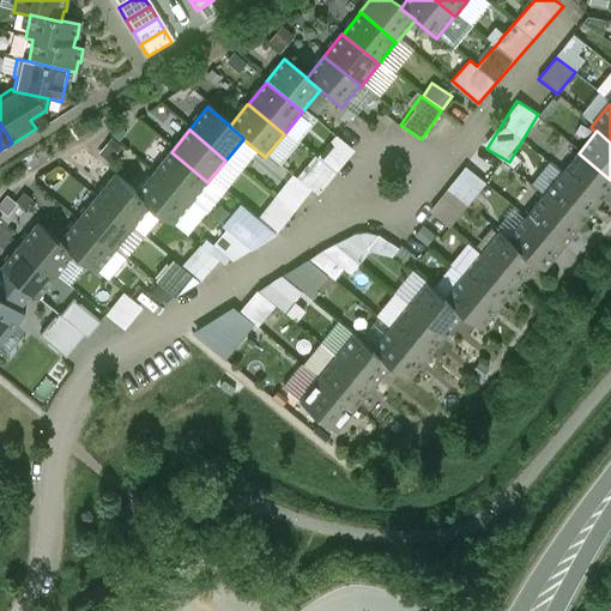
[(334,132),(261,219),(241,204),(186,270),(174,261),(157,282),(182,302),(218,258),(239,274),(310,188),(319,197),(357,151),(334,132)]
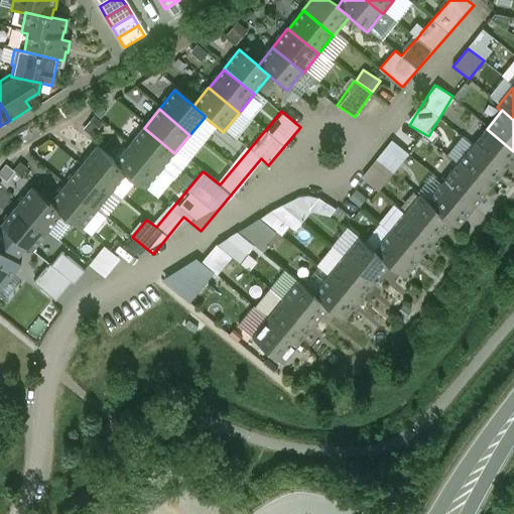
[(174,153),(144,128),(129,146),(129,147),(159,171),(174,153)]
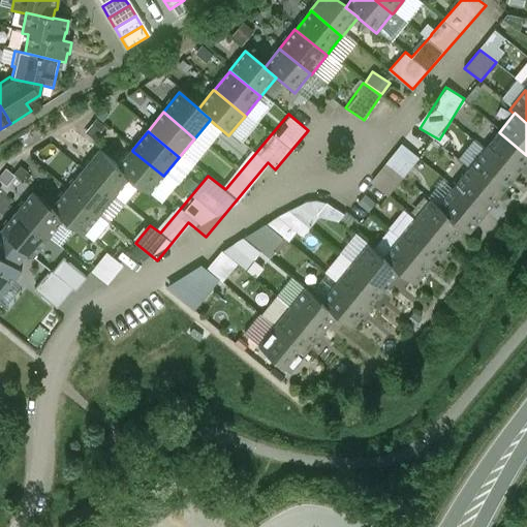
[(526,155),(499,132),(484,151),(515,177),(526,161),(526,155)]
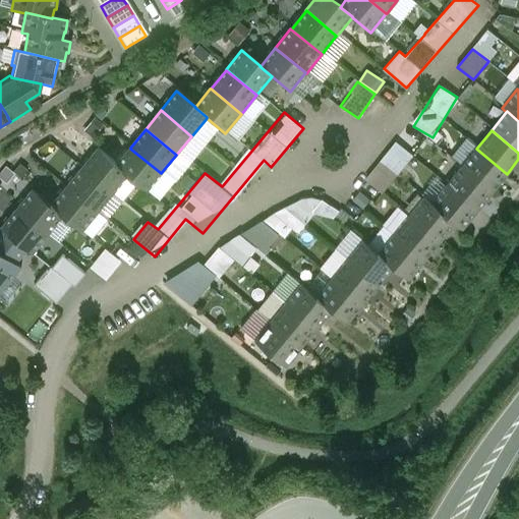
[(383,193),(414,156),(396,141),(365,179),(383,193)]
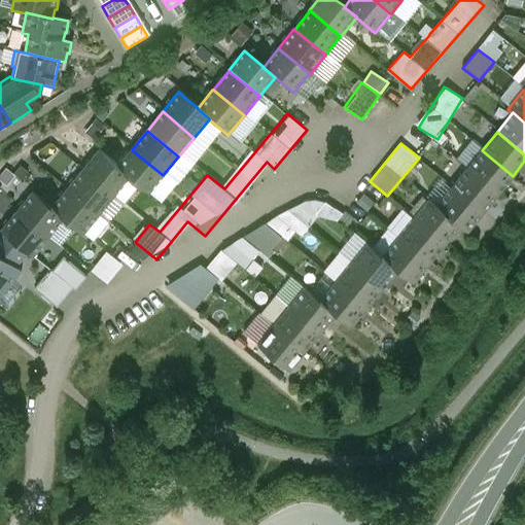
[(163,175),(132,150),(116,169),(128,179),(147,195),(163,175)]
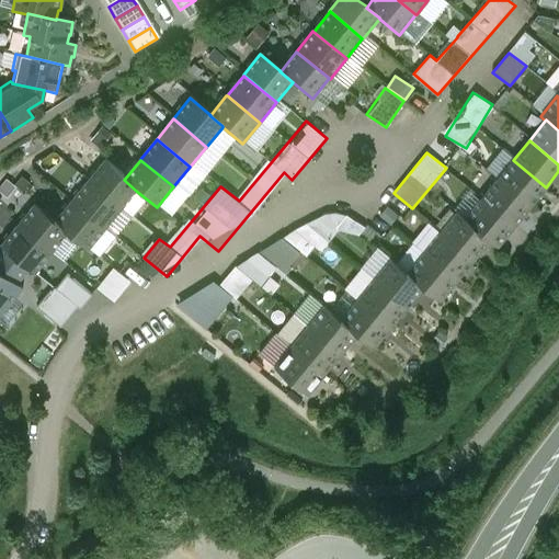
[(546,187),(513,160),(497,181),(529,207),(546,187)]
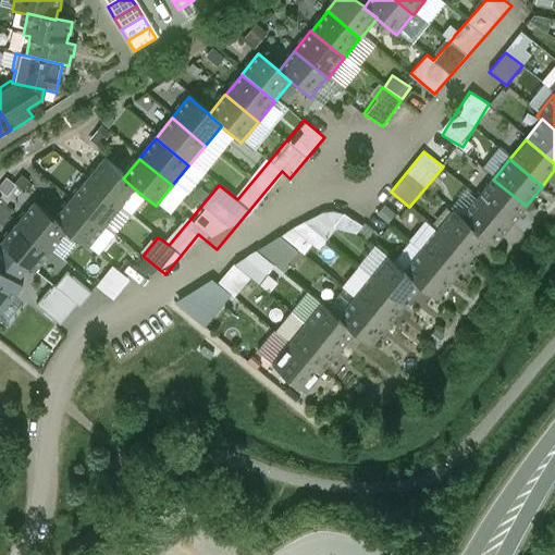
[(123,179),(103,162),(86,182),(119,209),(135,189),(123,179)]
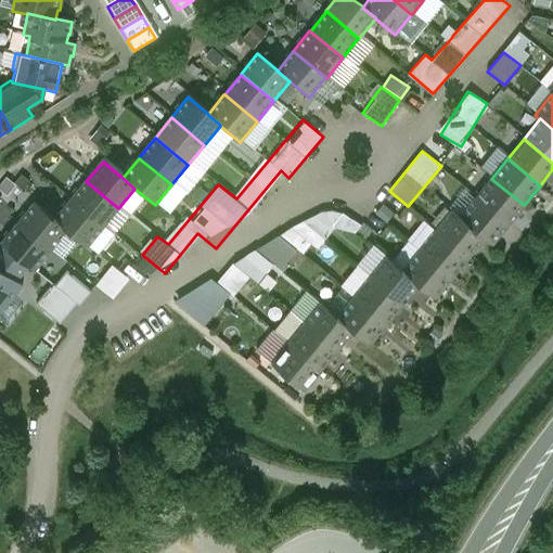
[(491,179),(490,179),(474,198),(508,226),(524,206),(524,205),(491,179)]
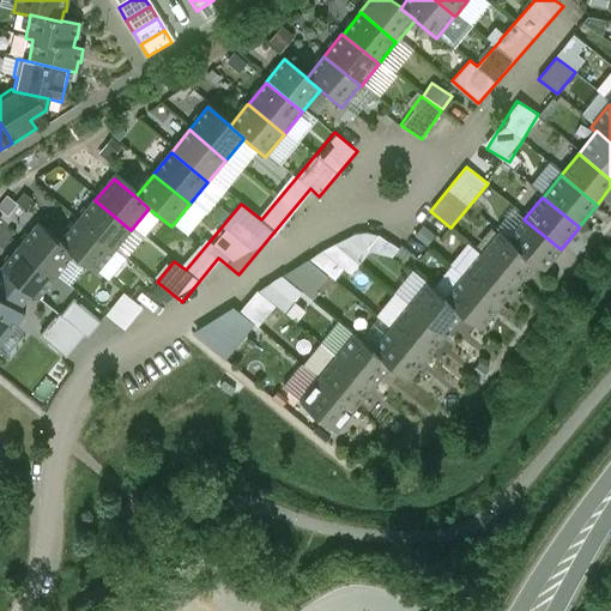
[(95,200),(77,223),(114,253),(132,230),(131,230),(95,200)]
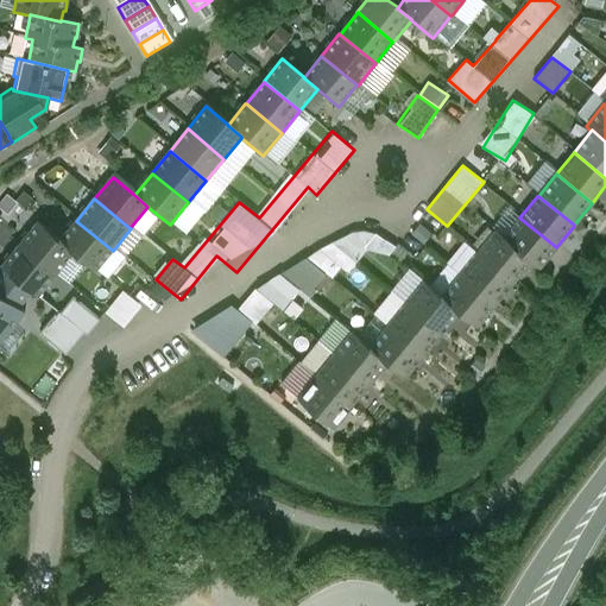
[(556,247),(519,218),(503,239),(502,239),(530,262),(529,263),(537,270),(556,247)]
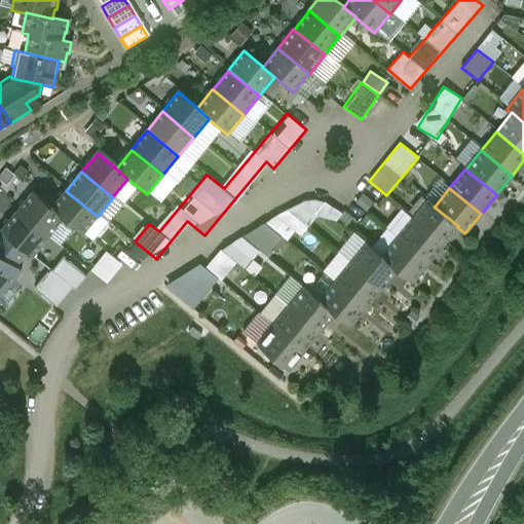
[(98,217),(66,191),(50,209),(50,210),(63,220),(62,221),(81,236),(98,217)]
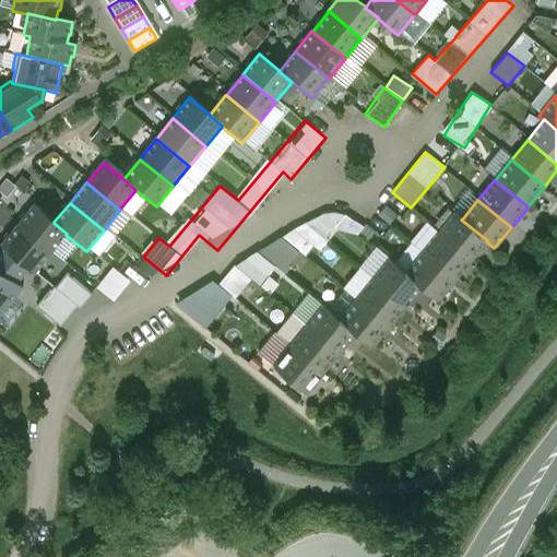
[(343,204),(265,247),(279,270),(356,226),(343,204)]
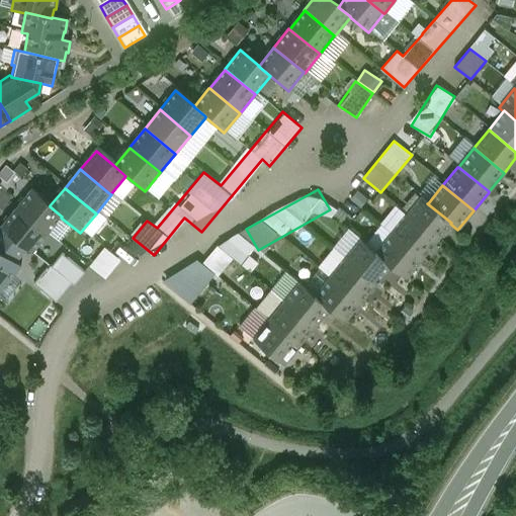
[(50,205),(31,190),(15,209),(47,236),(61,218),(62,217),(50,206),(50,205)]
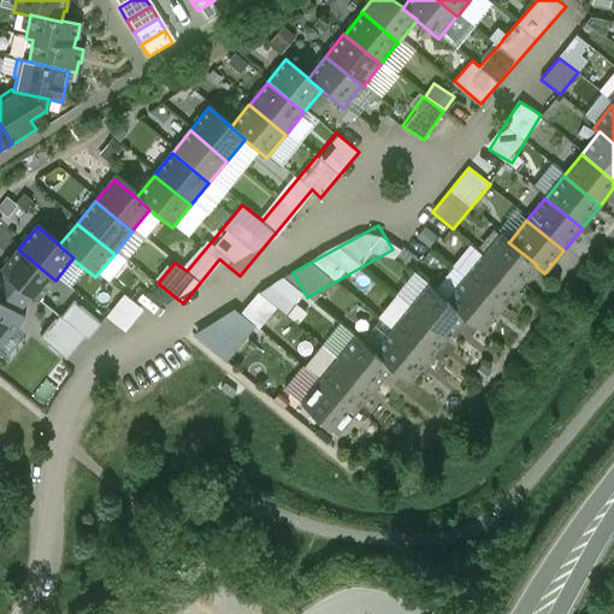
[(537,265),(508,242),(509,242),(501,235),(482,258),(483,258),(518,288),(519,288),(536,266),(537,265)]
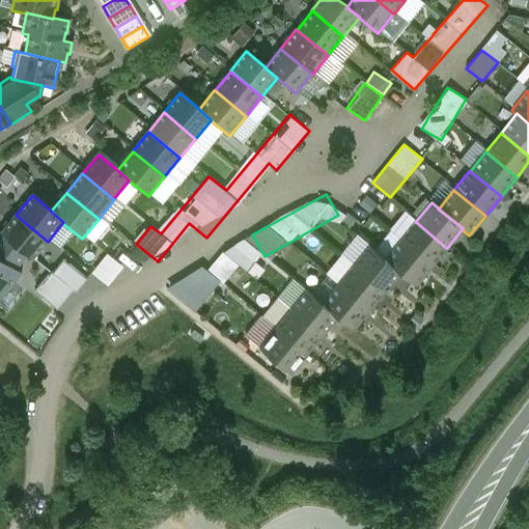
[(48,242),(16,215),(0,234),(27,256),(26,257),(31,261),(48,242)]
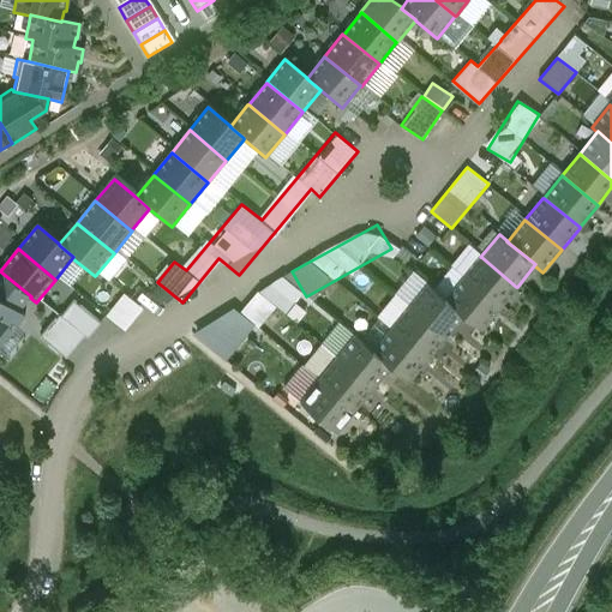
[(516,287),(481,257),(462,280),(498,309),(516,287)]
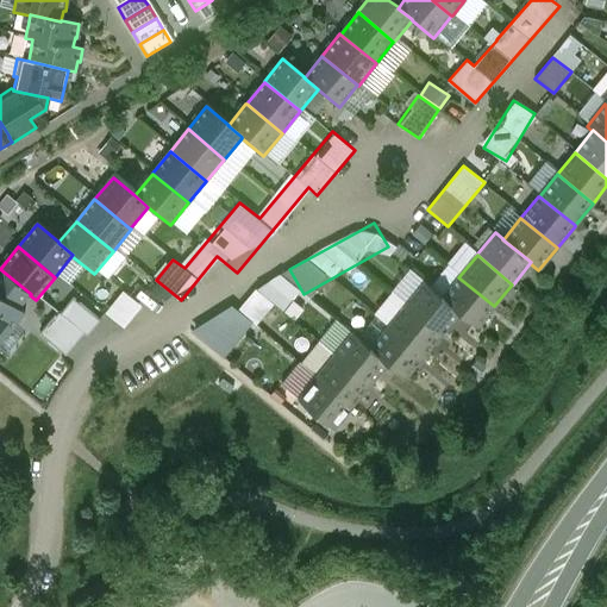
[(0,344),(23,315),(17,311),(30,295),(31,294),(0,269),(0,344)]
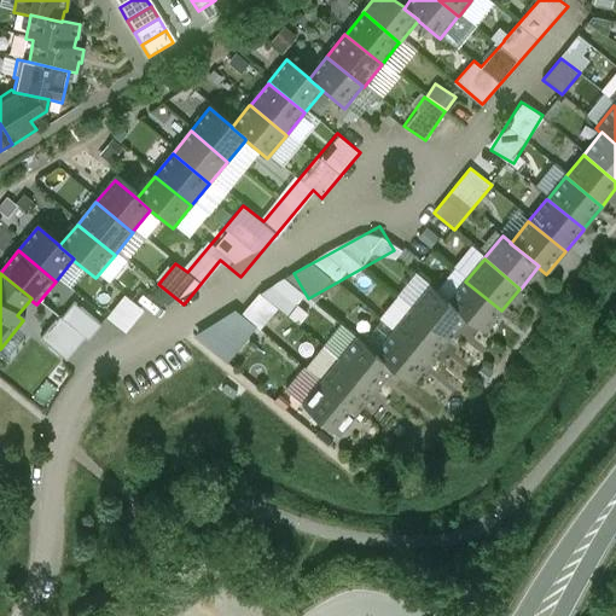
[(283,304),(291,312),(307,294),(282,273),(245,315),(262,329),(283,304)]
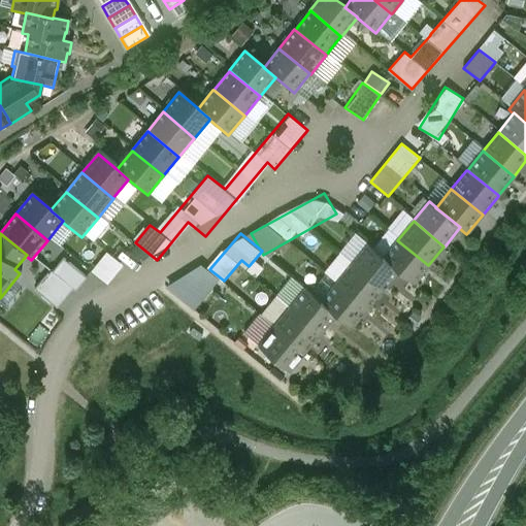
[(397,240),(397,239),(382,258),(382,259),(397,271),(397,272),(413,285),(429,265),(428,265),(397,240)]
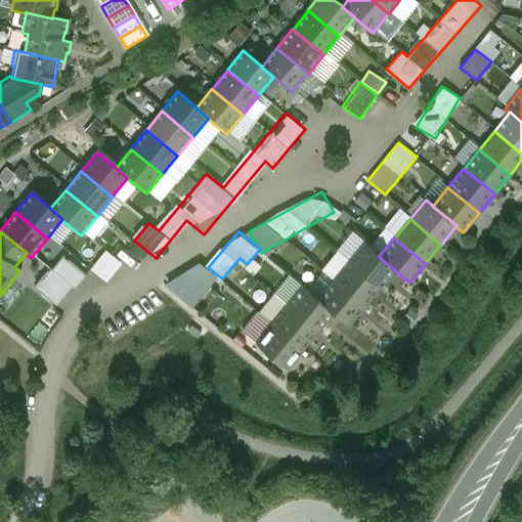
[(379,256),(363,244),(348,263),(379,288),(379,289),(394,270),(394,269),(379,257),(379,256)]
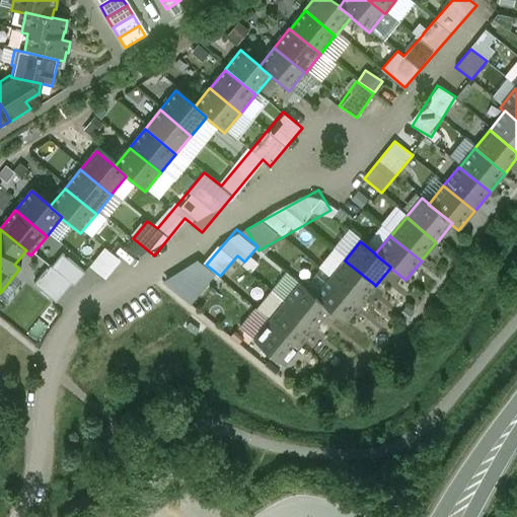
[(108,281),(121,259),(102,248),(90,271),(108,281)]
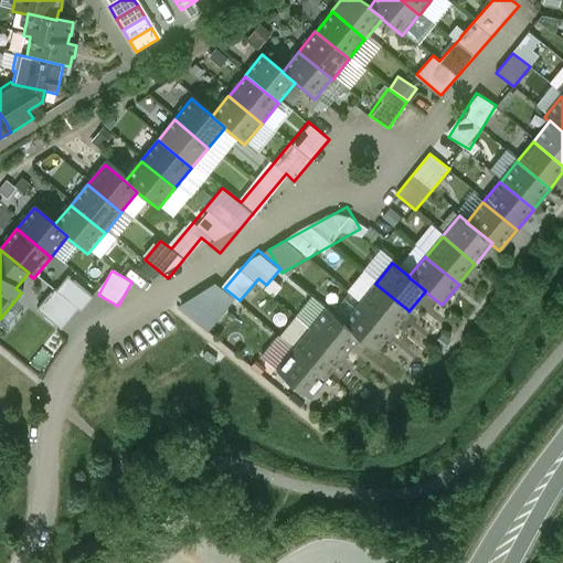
[(67,276),(39,310),(63,330),(92,297),(67,276)]
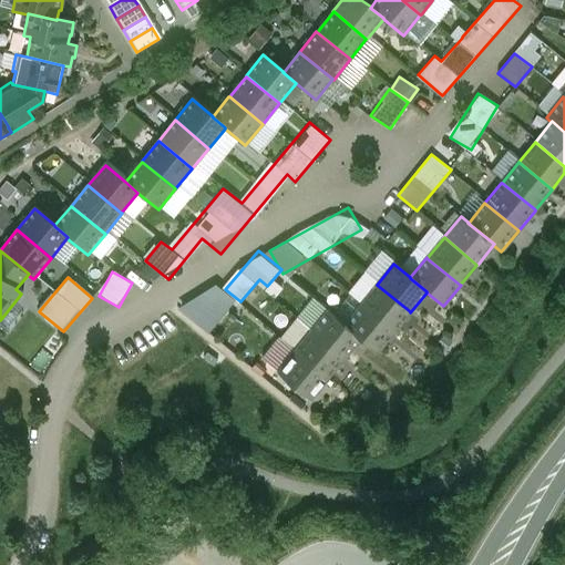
[(213,279),(183,312),(207,334),(237,301),(213,279)]
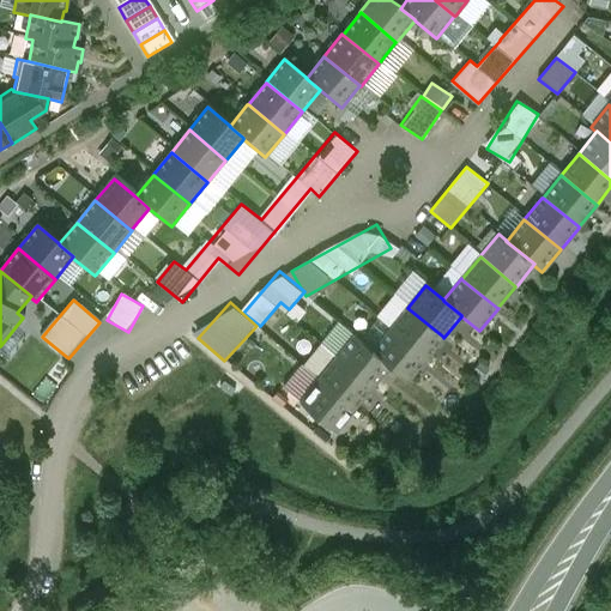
[(443,337),(407,308),(389,331),(425,360),(443,337)]
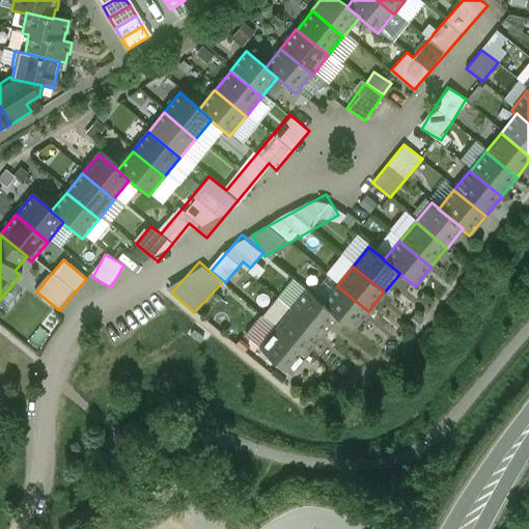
[(368,311),(337,286),(322,304),(322,305),(337,317),(353,331),(368,311)]
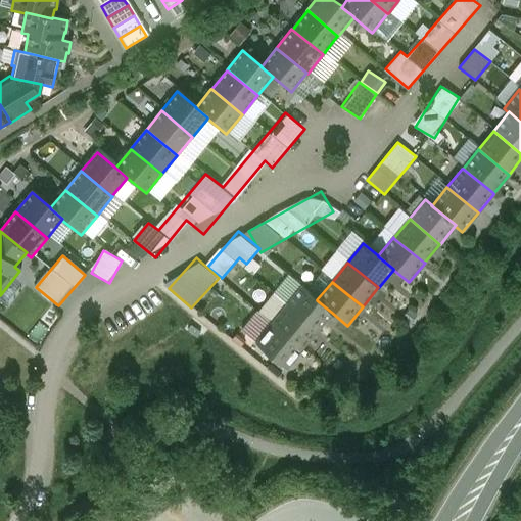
[(317,299),(301,287),(285,306),(317,331),(332,313),(317,300),(317,299)]
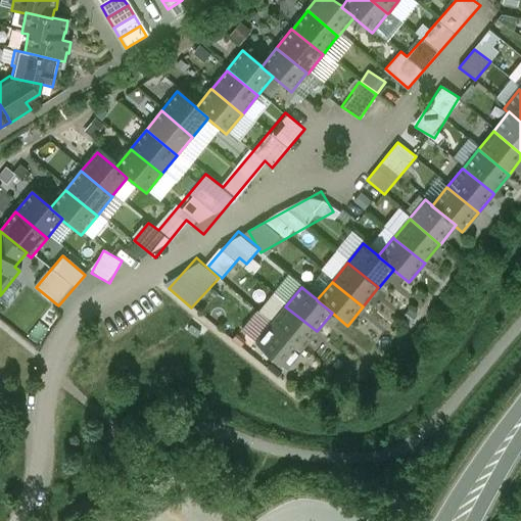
[(317,331),(285,306),(270,325),(301,350),(317,331)]
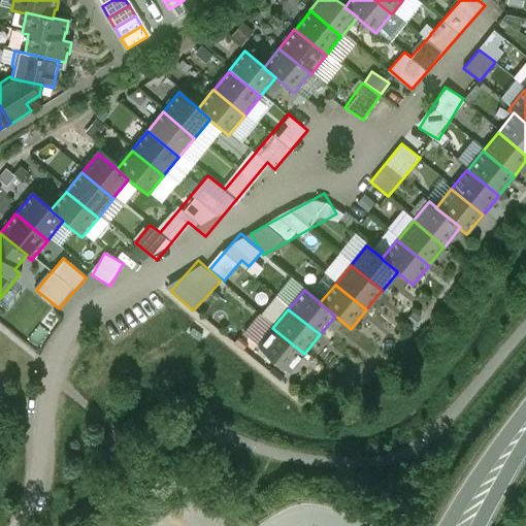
[(304,354),(272,328),(257,348),(288,373),(304,354)]
